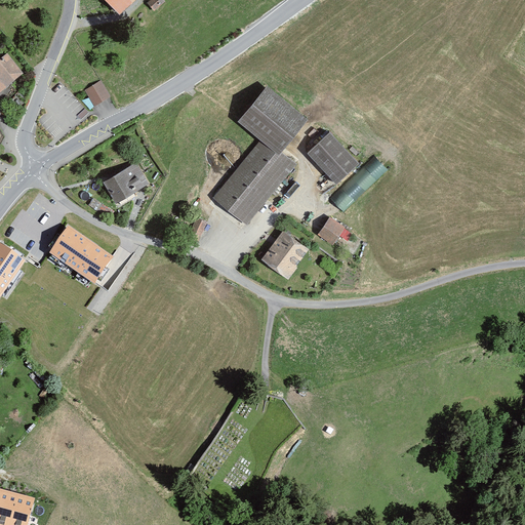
[(132,0),(107,0),(119,12),(132,0)]
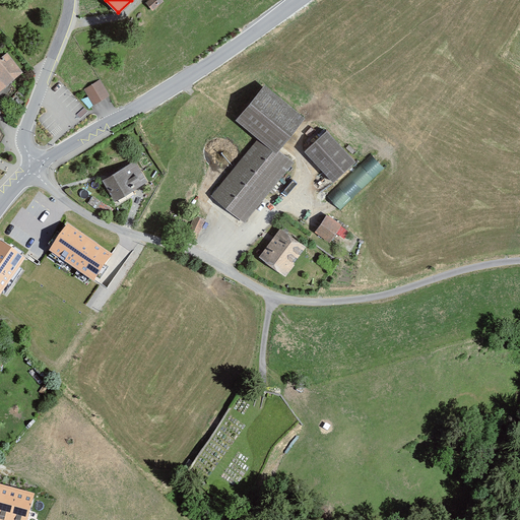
[(0,91),(23,73),(6,53),(0,58),(0,91)]
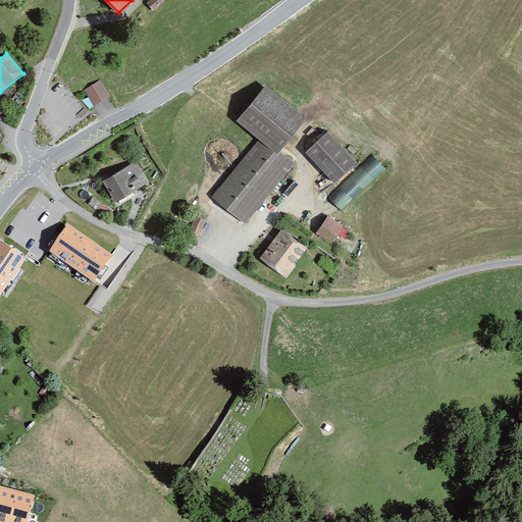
[(268,81),(240,118),(281,151),(310,113),(268,81)]
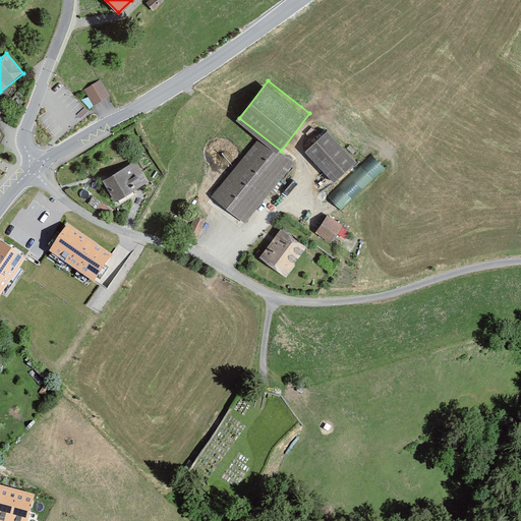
[(100,81),(85,90),(94,105),(109,97),(100,81)]
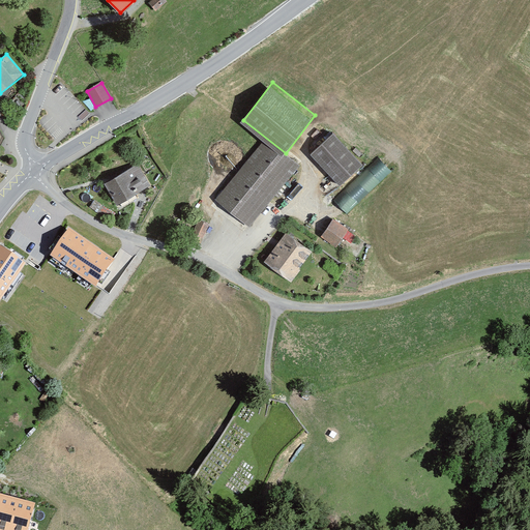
[(367,163),(334,128),(310,153),(342,186),(367,163)]
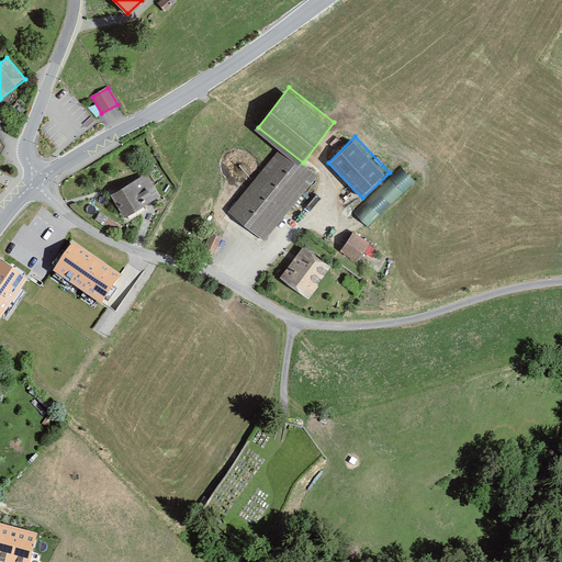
[(279,148),(227,214),(266,245),(317,178),(279,148)]
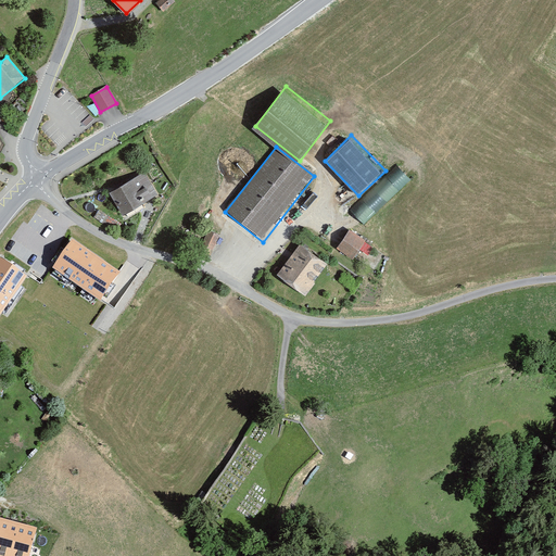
[(144,173),(110,193),(123,215),(158,194),(144,173)]
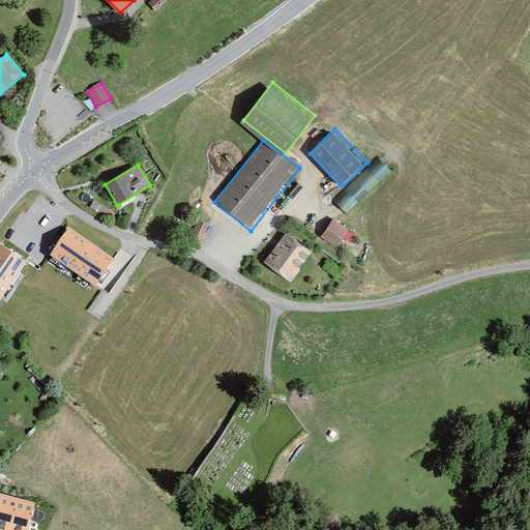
[(384,185),(371,171),(336,201),(350,215),(384,185)]
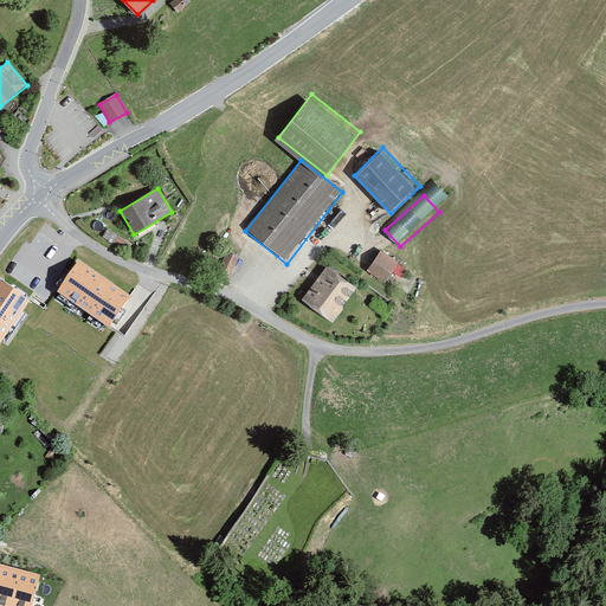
[(403,266),(380,250),(366,268),(389,284),(403,266)]
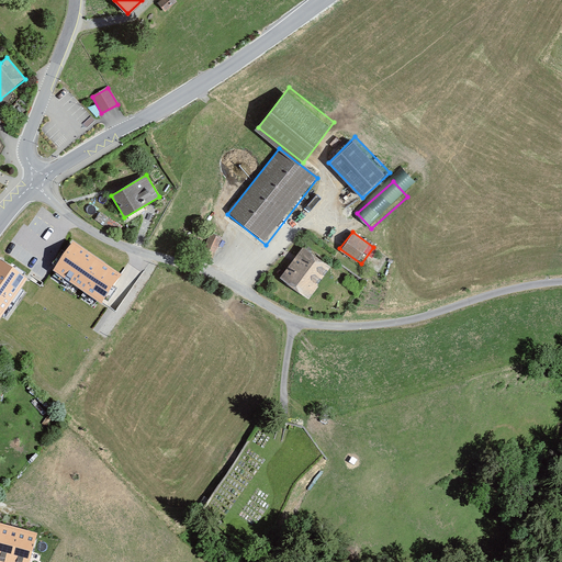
[(122,273),(72,240),(53,269),(102,302),(122,273)]
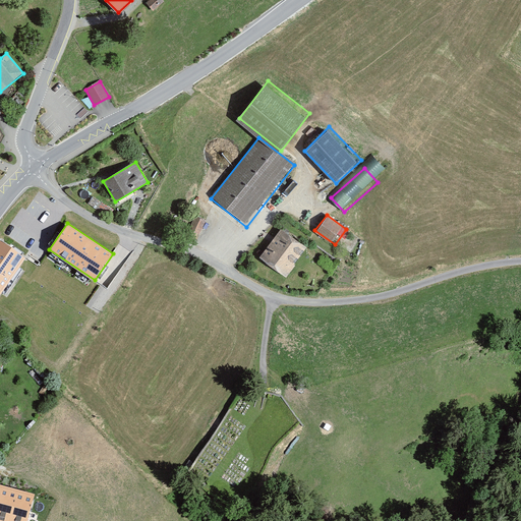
[(305,247),(279,230),(261,257),(287,275),(305,247)]
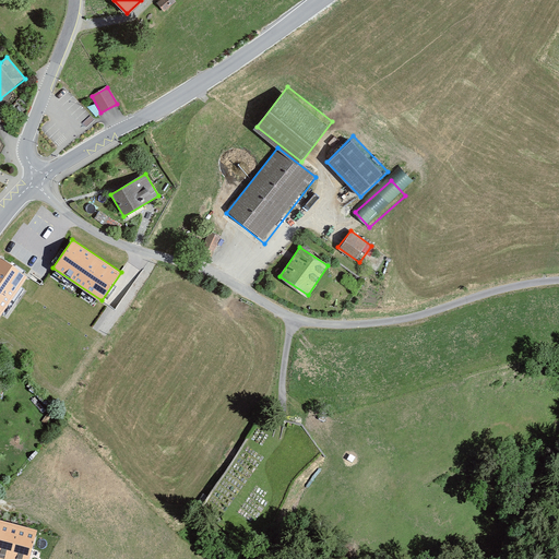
[(0,257),(0,316),(27,276),(0,257)]
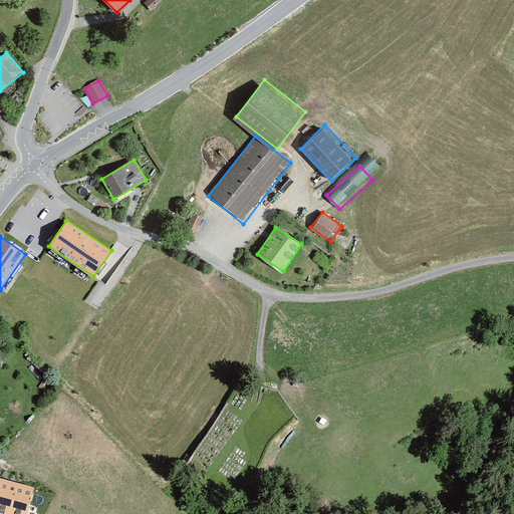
[(27,513),(35,489),(0,478),(0,513),(27,513)]
